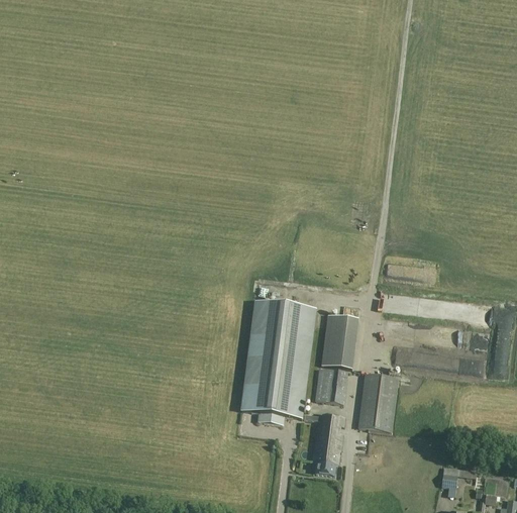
[(284,416),(318,421),(319,416),(302,414),(315,309),(255,302),(242,411),(260,413),(259,422),(283,425),(284,416)]
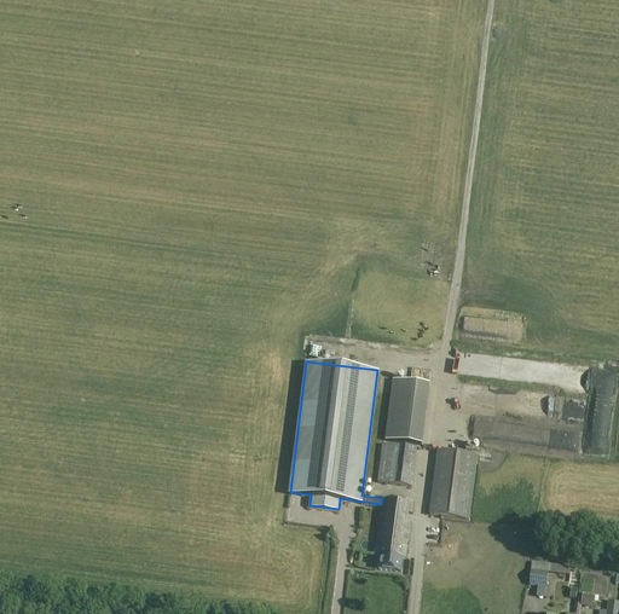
[(570,386),(585,389),(590,375),(574,370),(570,386)]
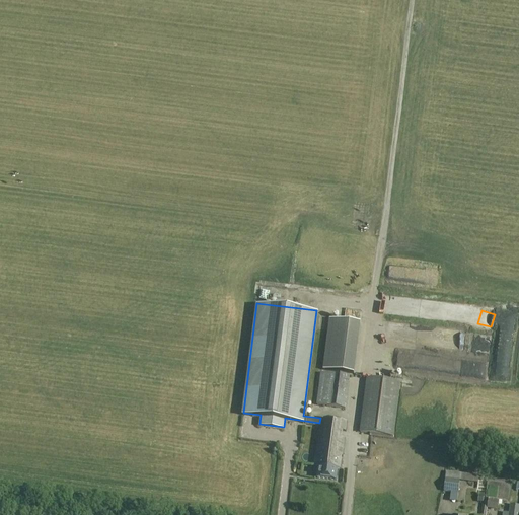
[(353,370),(359,318),(329,315),(322,366),(353,370)]
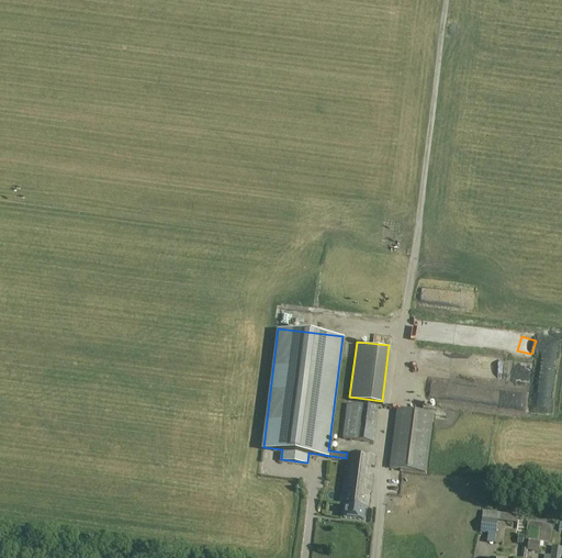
[(534,389),(536,372),(446,360),(444,372),(457,375),(457,378),(534,389)]
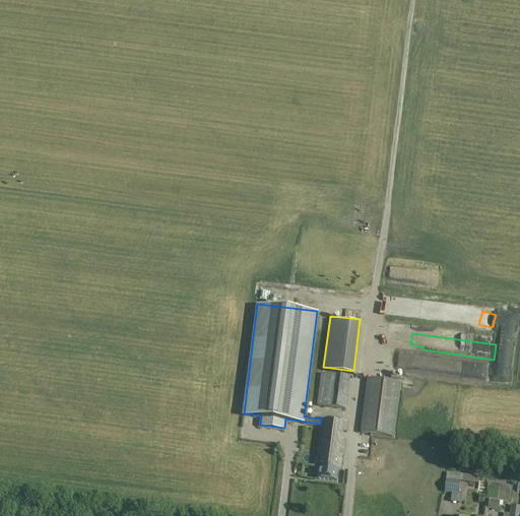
[(384,367),(395,366),(395,352),(383,352),(384,367)]
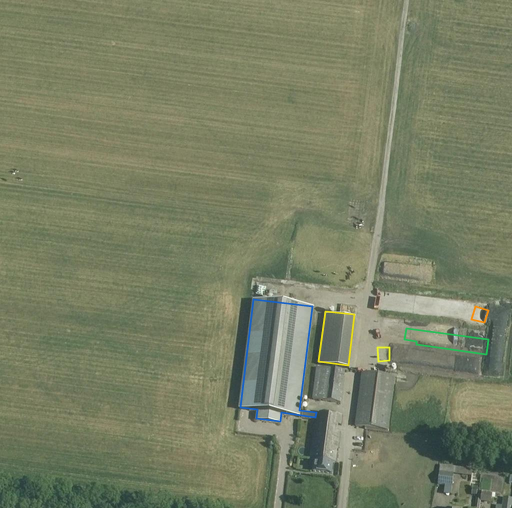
[(345,368),(316,364),(312,396),(341,400),(345,368)]
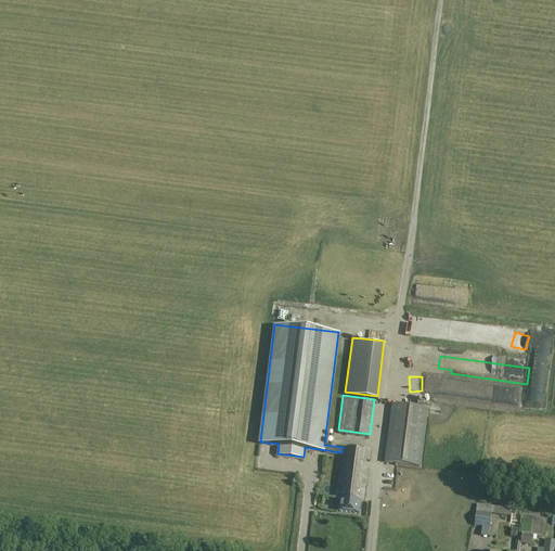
[(421,464),(428,405),(391,400),(384,459),(421,464)]
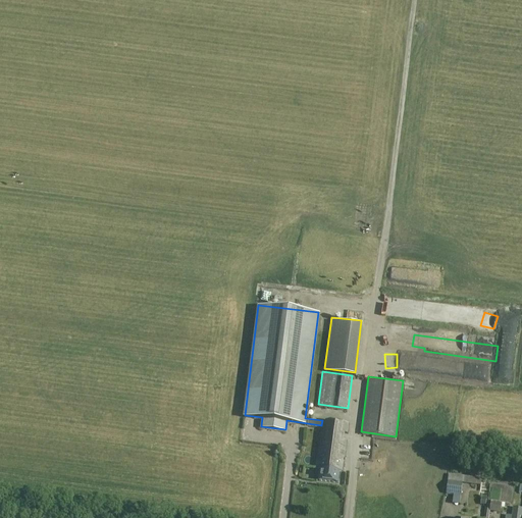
[(337,479),(340,469),(343,469),(347,437),(345,437),(345,430),(348,431),(349,421),(322,418),(322,420),(321,425),(317,466),(320,466),(319,477),(337,479)]
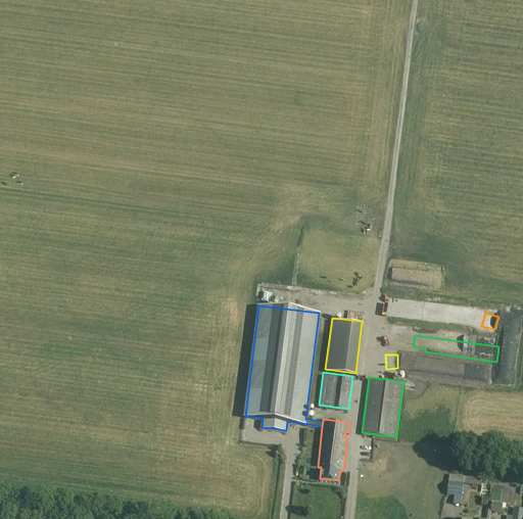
[(462,493),(463,481),(448,479),(447,491),(462,493)]
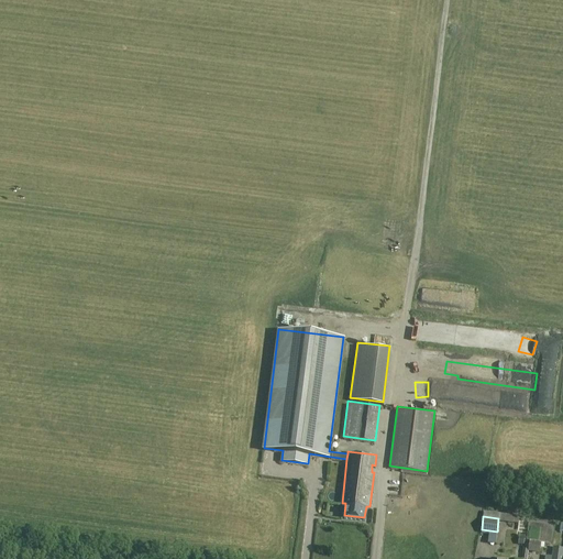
[(528,546),(529,546),(540,548),(541,539),(529,538),(529,541),(528,546)]
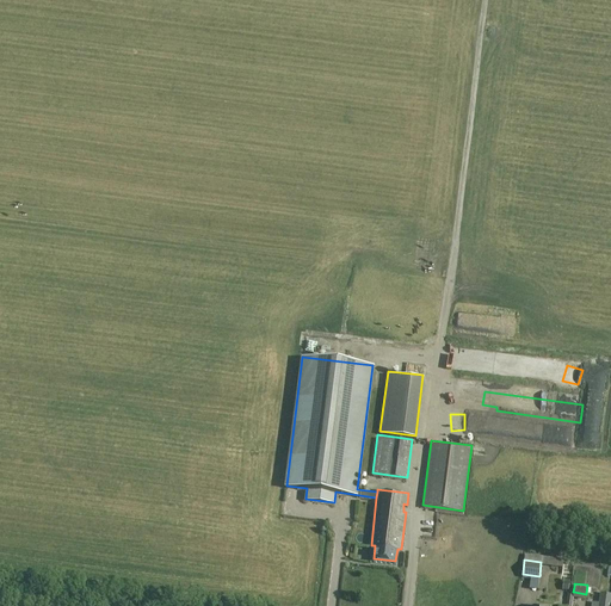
[(610,591),(600,591),(598,605),(610,605),(610,591)]
